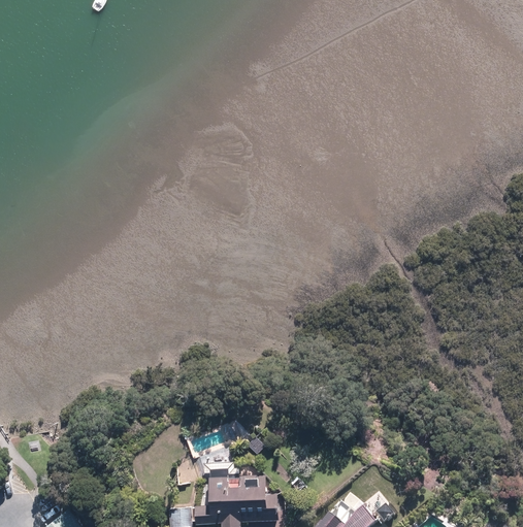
[(254,438),(246,446),(254,455),(262,448),(254,438)]
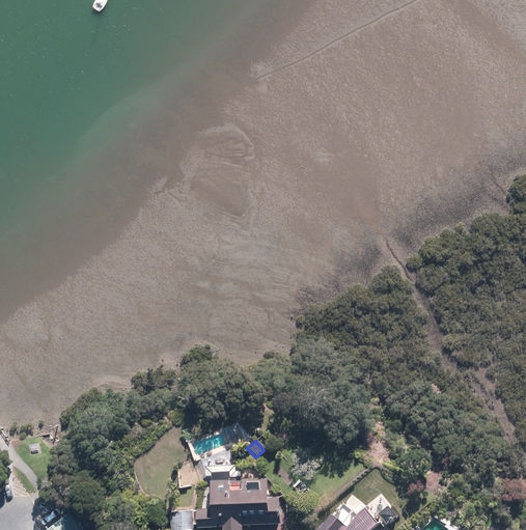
[(242,529),(242,525),(279,524),(278,497),(271,497),(266,477),(212,480),(213,508),(197,509),(198,528),(223,526),(223,529),(242,529)]
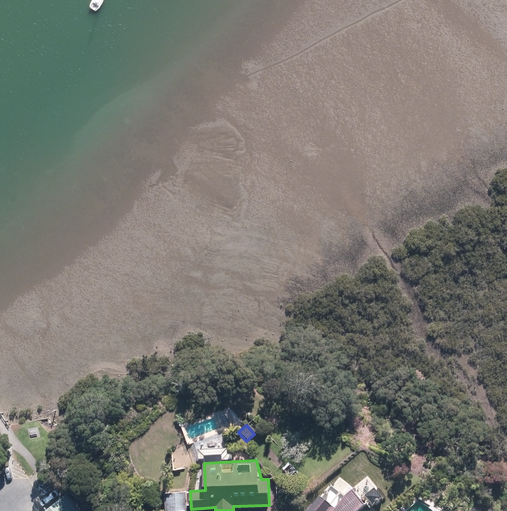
[(344,497),(332,488),(314,510),(367,510),(369,509),(356,494),(349,499),(345,495),(344,497)]
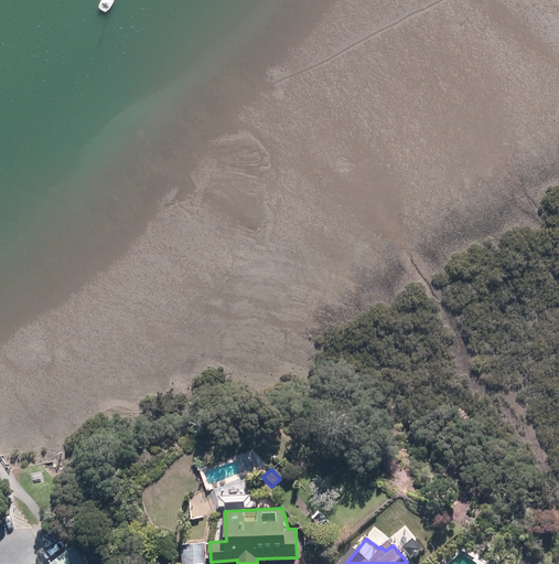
[(204,563),(203,543),(180,545),(181,563),(204,563)]
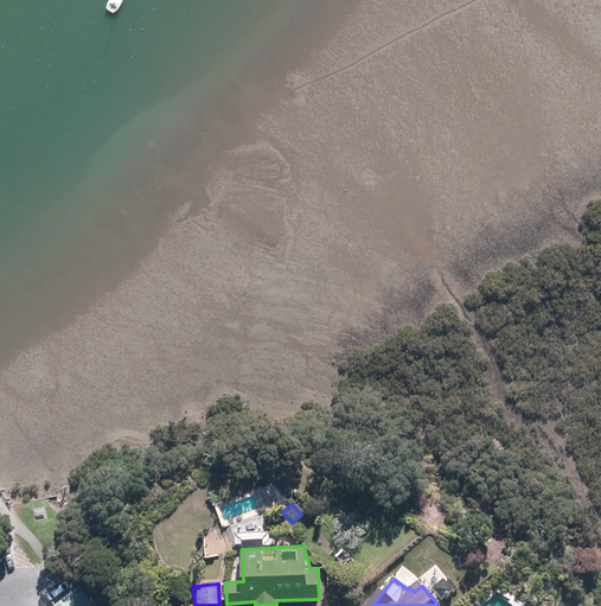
[(87,605),(72,587),(46,605),(87,605)]
